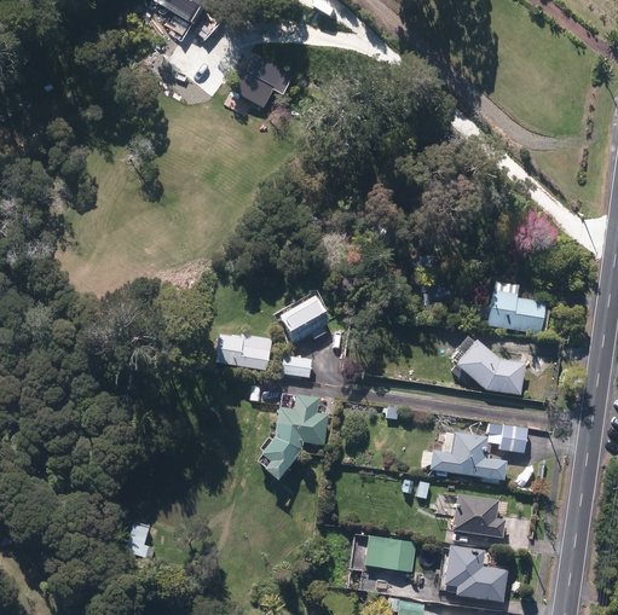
[(229,11),(217,0),(209,0),(203,6),(218,21),(229,11)]
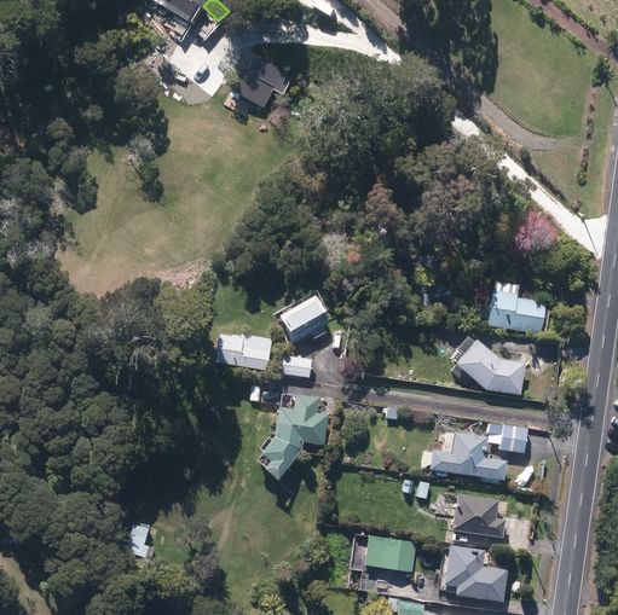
[(207,74),(225,83),(234,69),(215,59),(207,74)]
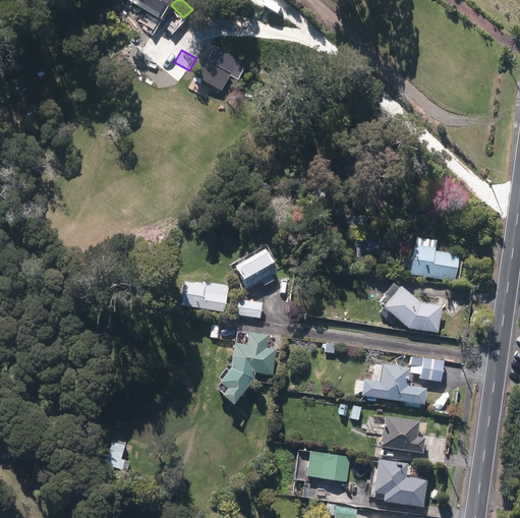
[(315,198),(323,207),(332,198),(326,190),(315,198)]
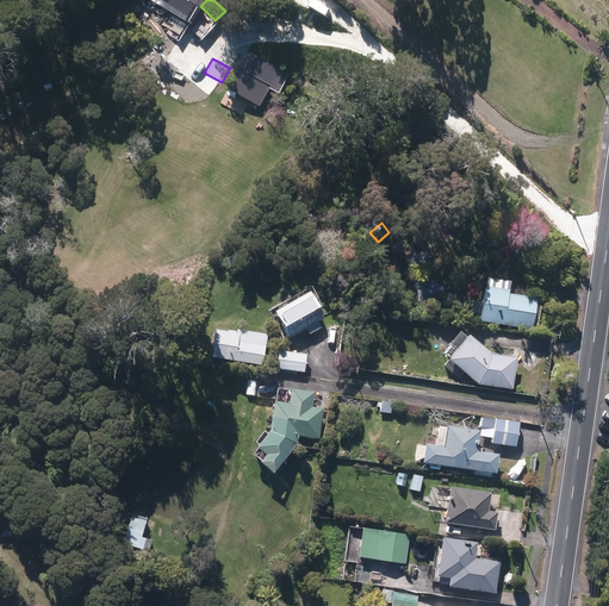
[(408,266),(408,268),(417,268),(417,255),(408,255),(408,260),(399,260),(399,266),(408,266)]
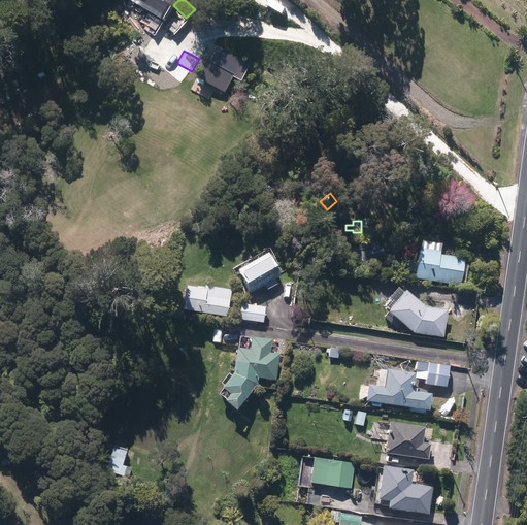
[(358,241),(364,264),(386,259),(383,243),(375,245),(373,237),(358,241)]
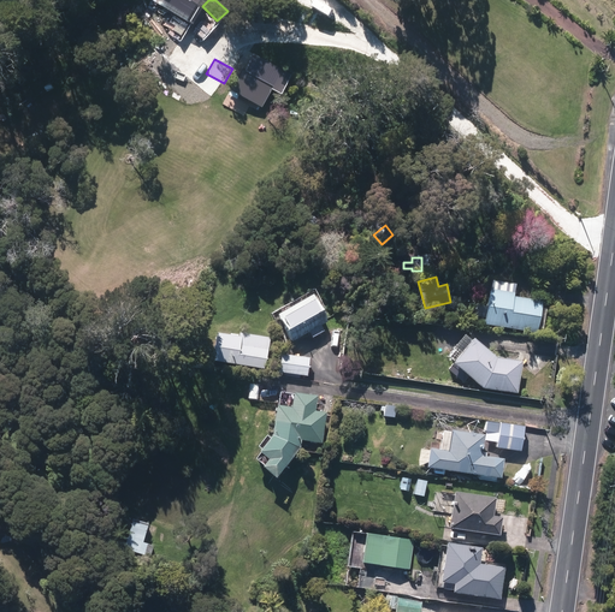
[(484,324),(537,333),(543,299),(514,295),(515,290),(491,285),(484,324)]
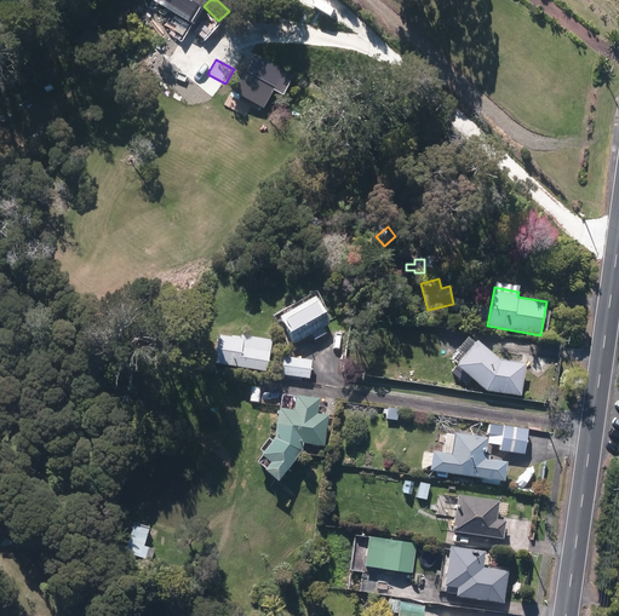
[(281,318),(294,343),(331,323),(317,299),(281,318)]
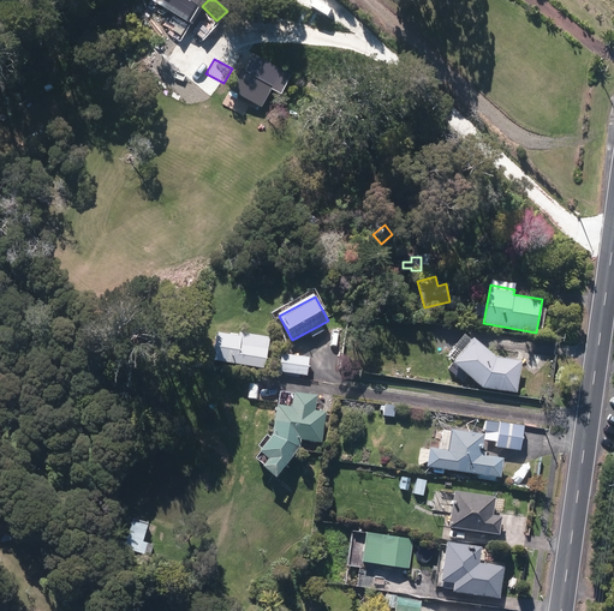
[(212,358),(237,361),(237,357),(266,361),(269,336),(242,331),(240,334),(216,330),(212,358)]
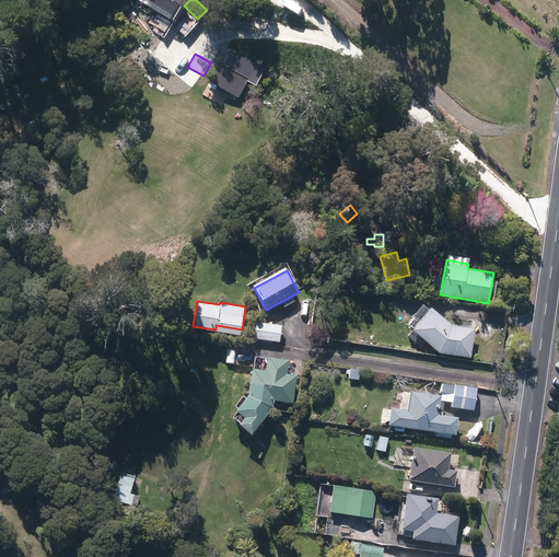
[(440,352),(470,358),(476,327),(452,323),(432,304),(412,327),(440,352)]
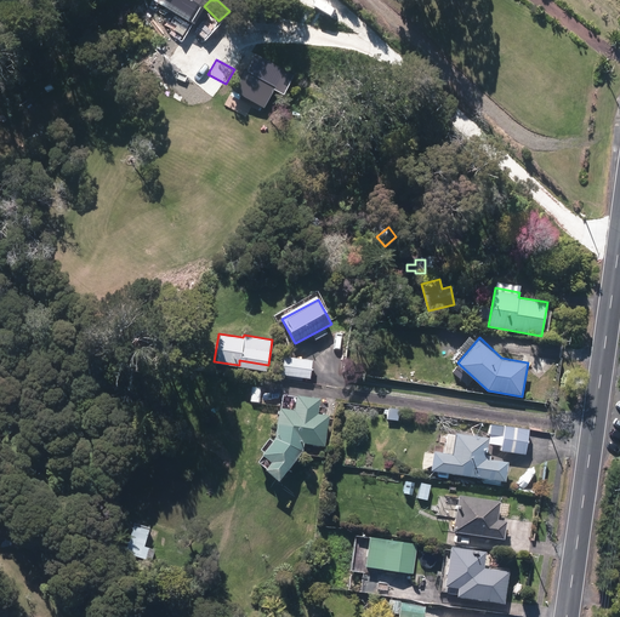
[(279,376),(310,380),(312,360),(282,356),(279,376)]
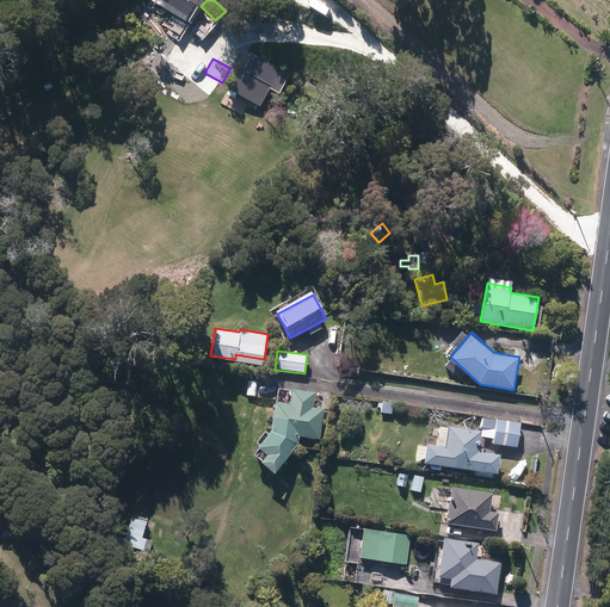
[(207,379),(213,386),(217,382),(211,375),(207,379)]
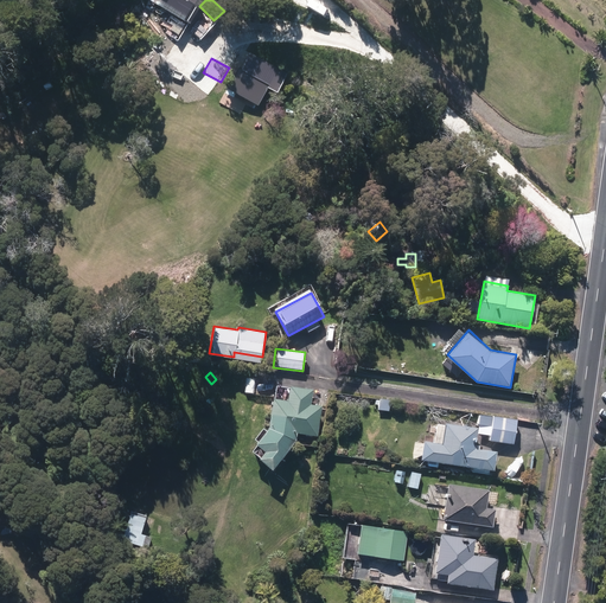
[(243,395),(253,396),(254,383),(244,382),(243,395)]
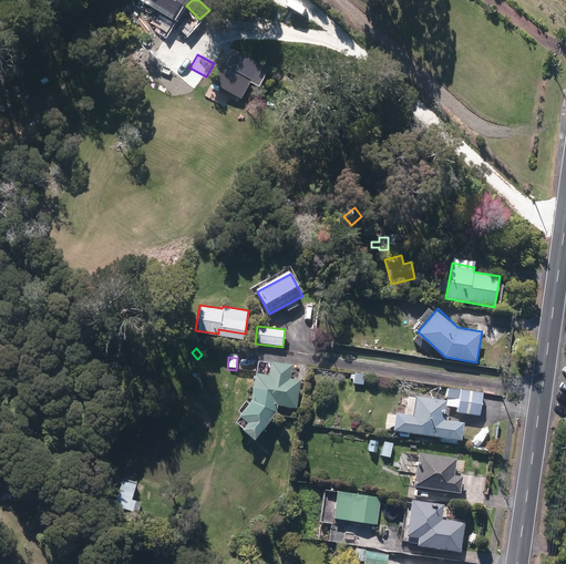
[(243,428),(255,438),(277,411),(278,404),(296,408),(301,379),(291,377),(294,362),(271,360),(269,373),(256,371),(251,400),(239,413),(248,420),(243,428)]
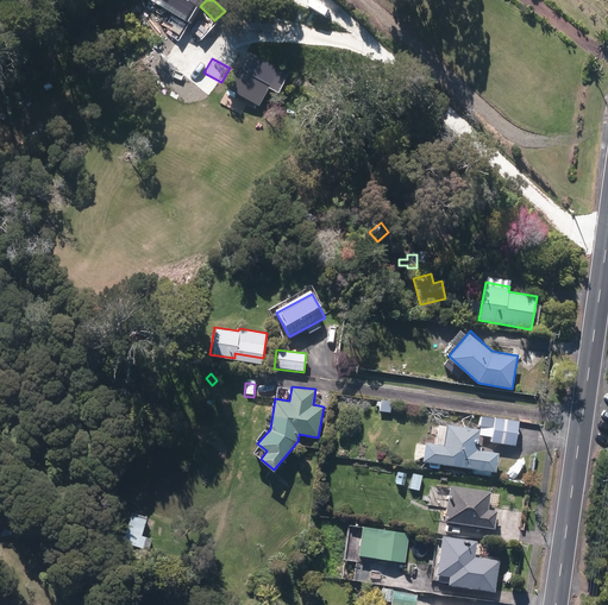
[(380,413),(390,413),(392,401),(382,401),(380,413)]
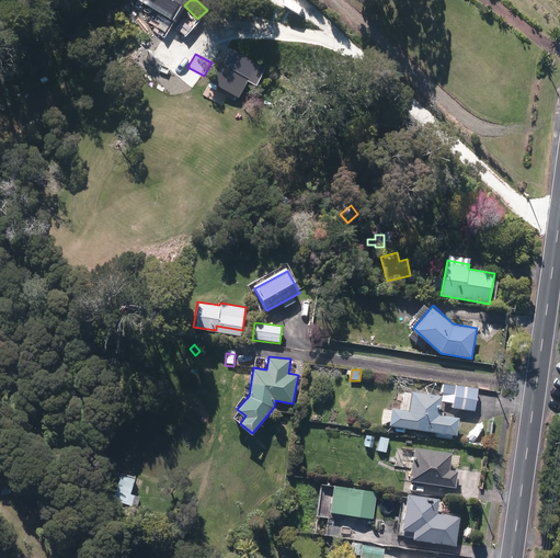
[(453,408),(473,412),(478,388),(456,385),(456,386),(444,384),(443,391),(455,394),(453,408)]
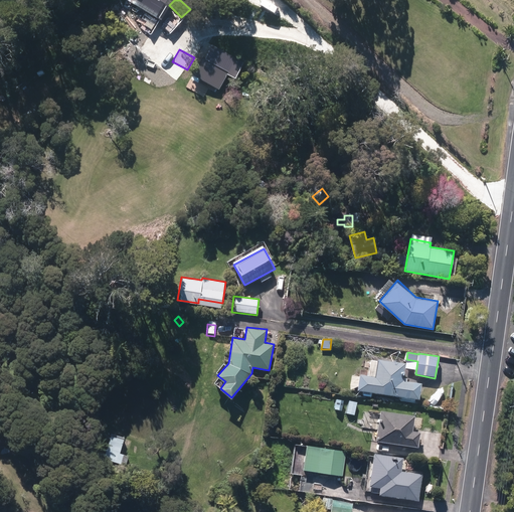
[(400,401),(414,403),(414,399),(418,399),(420,383),(402,380),(404,363),(377,359),(377,360),(370,359),(368,375),(359,374),(357,390),(363,391),(362,396),(371,397),(371,393),(400,397),(400,401)]
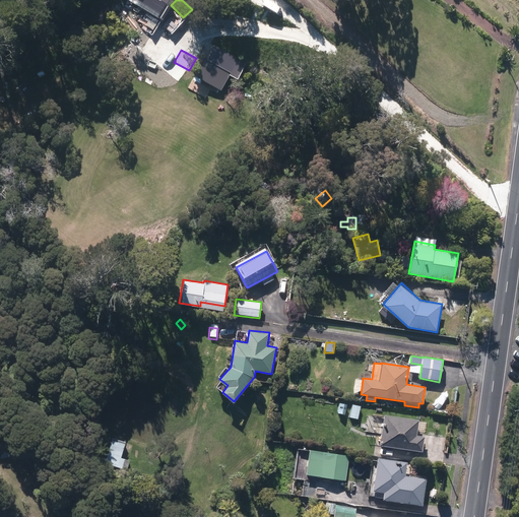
[(337,413),(344,414),(346,405),(338,404),(337,413)]
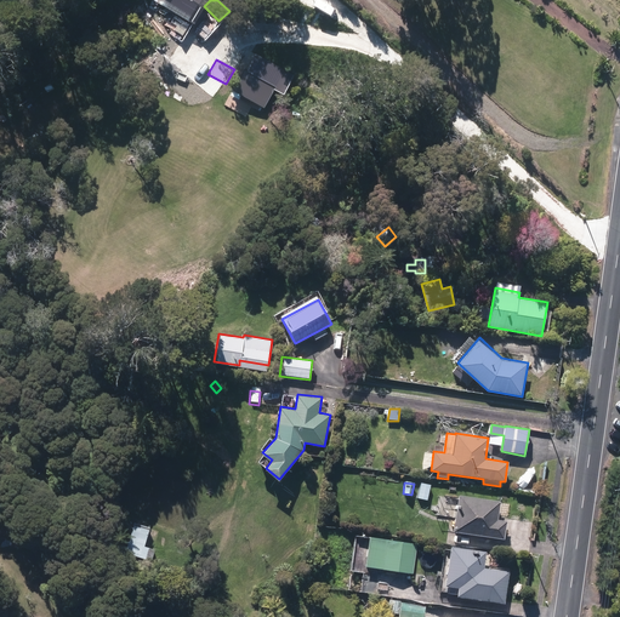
[(427,502),(431,486),(421,484),(417,500),(427,502)]
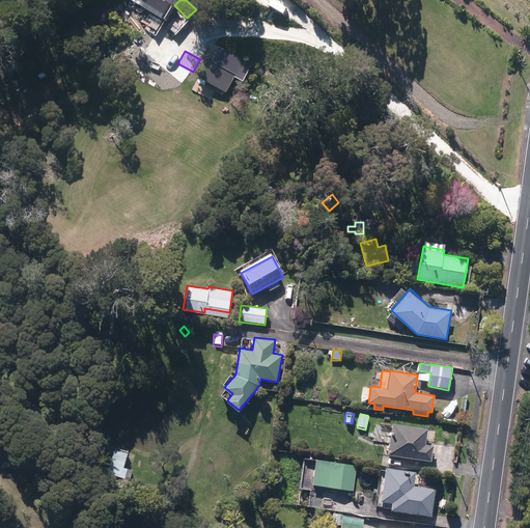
[(387,455),(431,462),(434,446),(425,445),(428,428),(392,423),(387,455)]
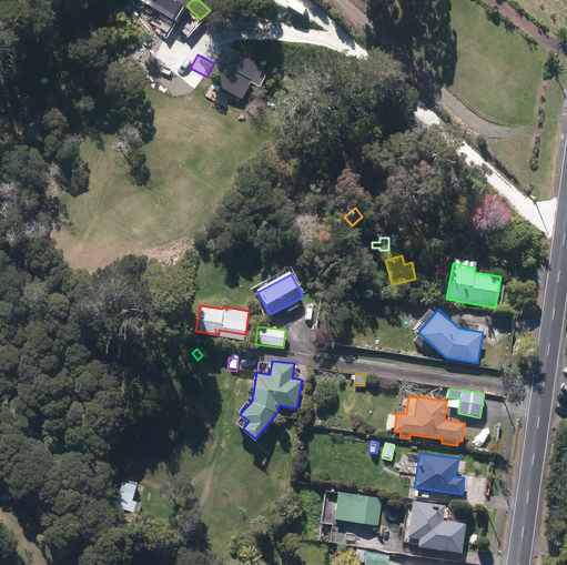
[(113,507),(138,515),(141,504),(132,501),(137,483),(122,478),(113,507)]
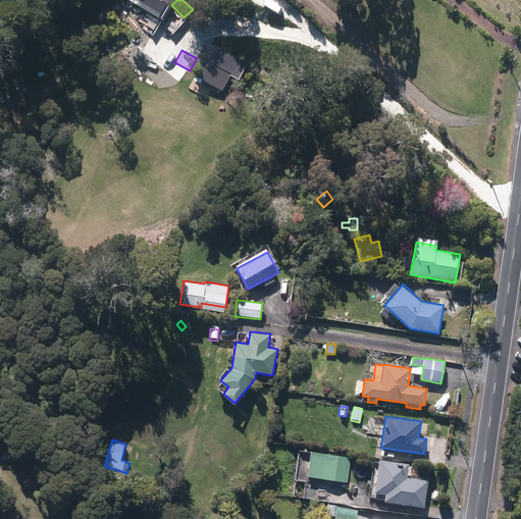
[(307,476),(347,482),(350,458),(310,452),(307,476)]
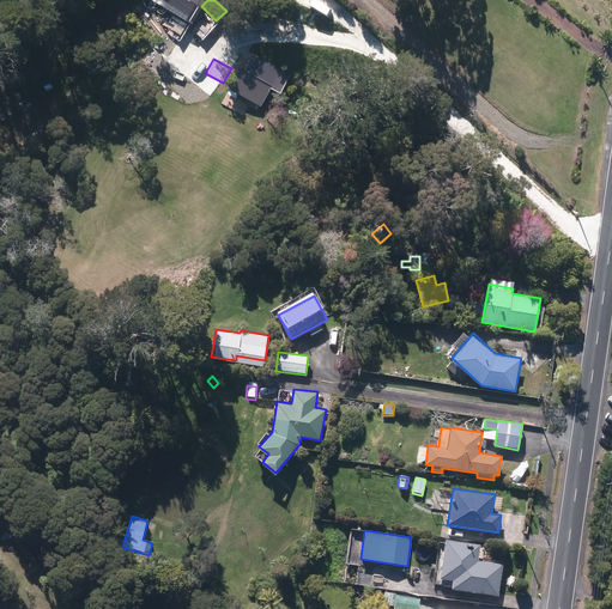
[(452,589),(498,595),(502,564),(477,560),(479,543),(446,539),(440,578),(453,579),(452,589)]
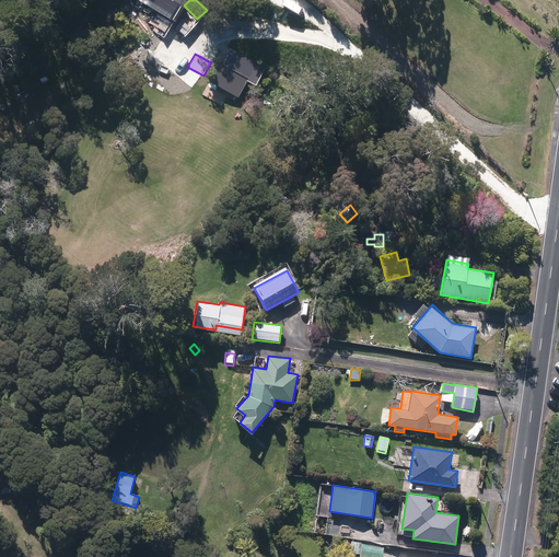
[(382,556),(383,547),(351,542),(350,554),(360,555),(360,556),(382,556)]
